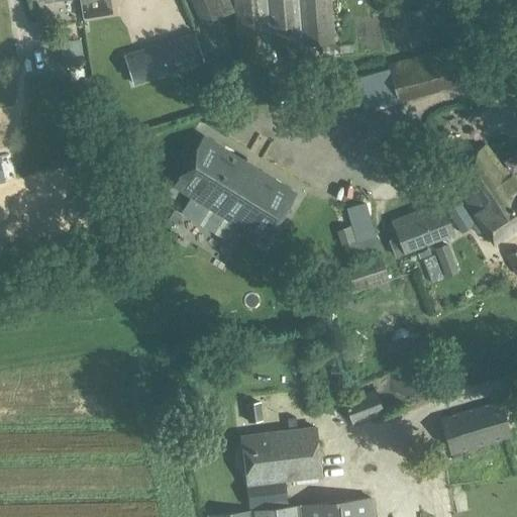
[(233,0),(239,73),(273,71),(272,50),(334,44),(331,0),(233,0)]
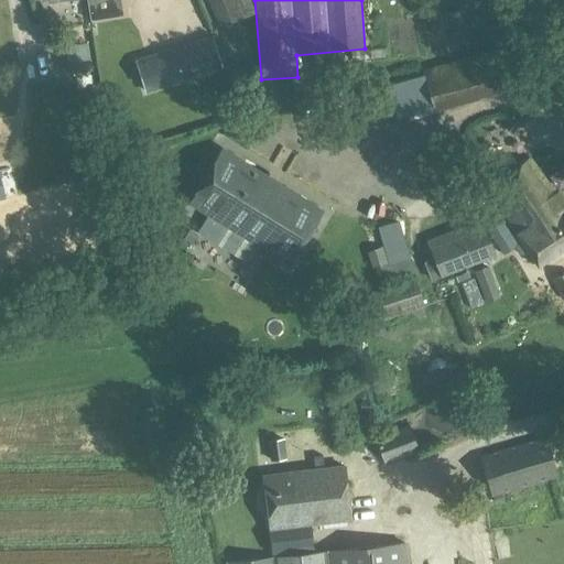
[(384,51),(400,49),(398,32),(382,34),(384,51)]
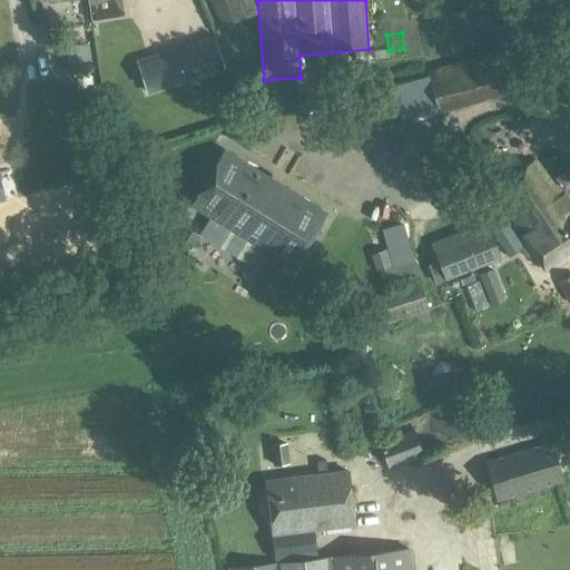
[(224,67),(215,39),(140,62),(150,91),(224,67)]
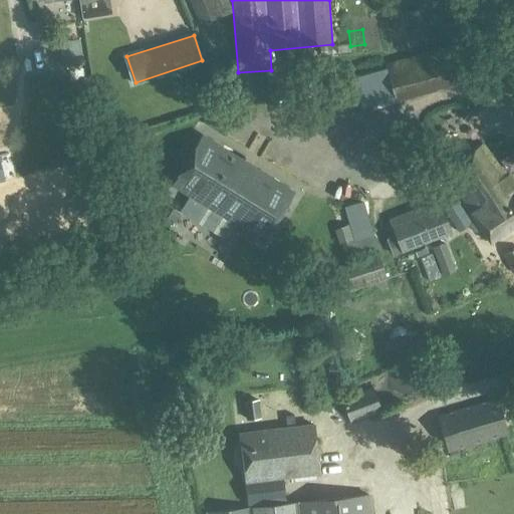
[(174,185),(263,240),(292,193),(203,138),(174,185)]
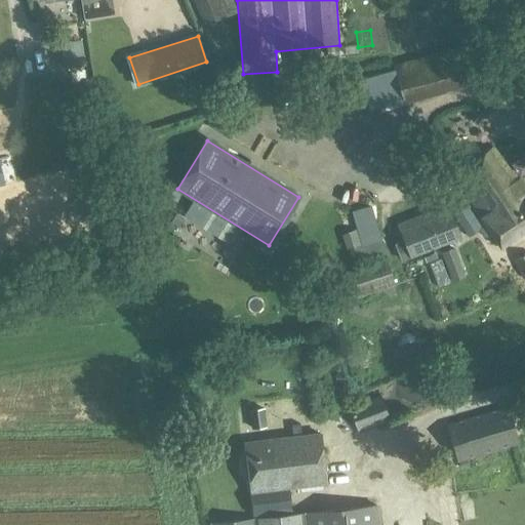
[(481,217),(486,226),(500,248),(524,231),(524,191),(492,149),(455,175),(481,216),(481,217)]
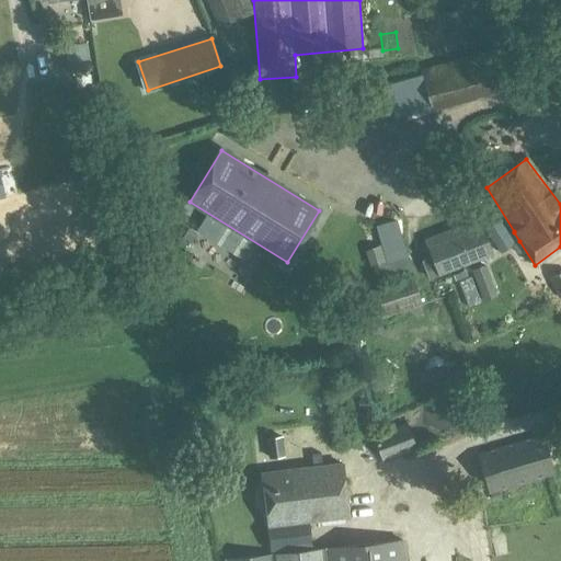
[(457,182),(472,204),(482,198),(467,175),(457,182)]
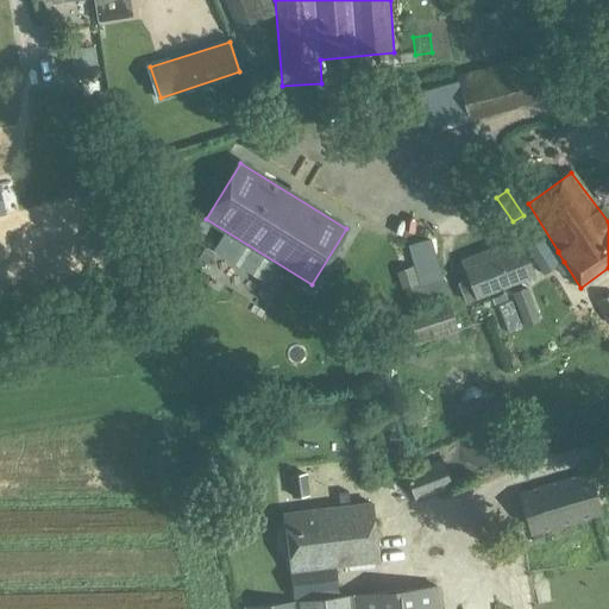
[(407,245),(427,307),(396,318),(405,350),(458,331),(449,301),(429,238),(407,245)]
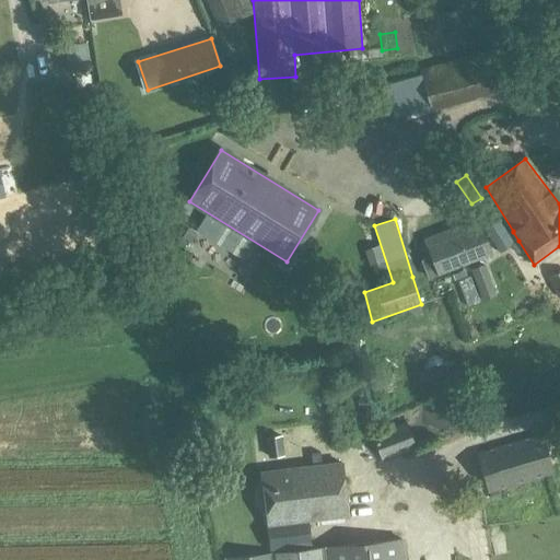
[(499,254),(518,241),(513,232),(509,234),(499,219),(483,230),(499,254)]
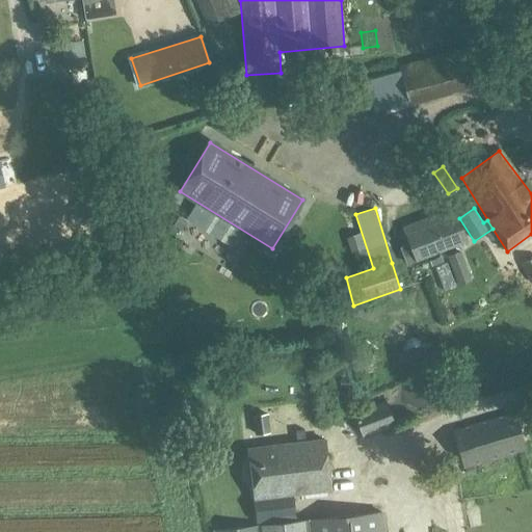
[(468,241),(457,214),(406,235),(416,261),(468,241)]
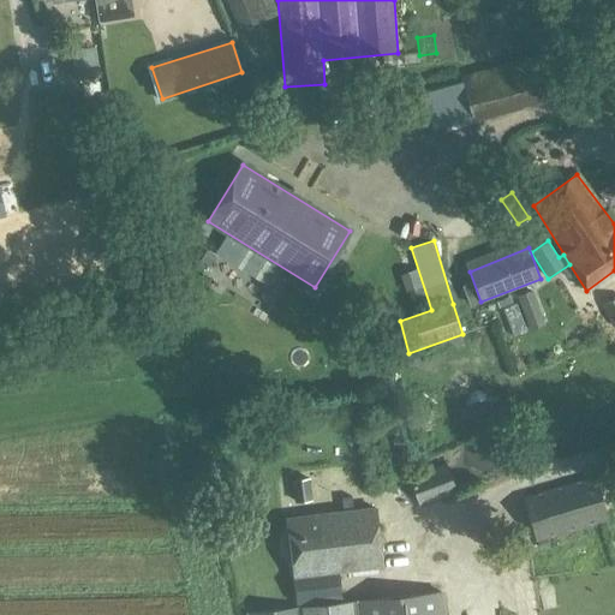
[(517,296),(530,330),(545,324),(532,290),(517,296)]
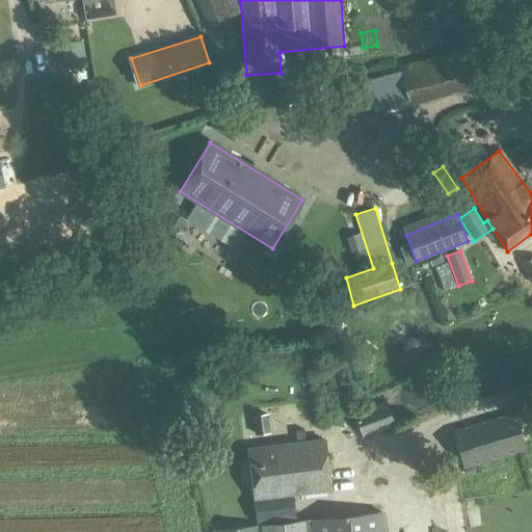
[(531,259),(521,264),(530,284),(531,282),(531,259)]
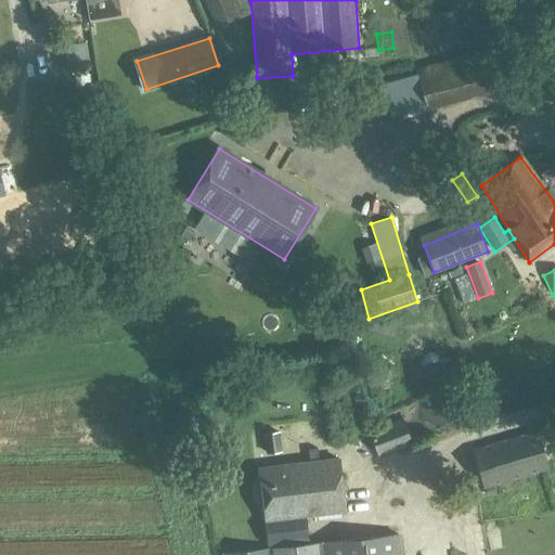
[(453,279),(463,304),(475,299),(466,274),(453,279)]
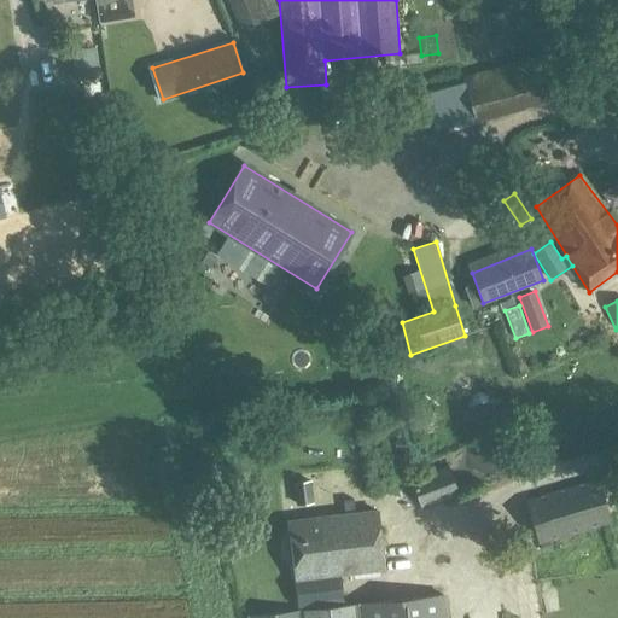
[(410,479),(423,509),(459,495),(449,466),(410,479)]
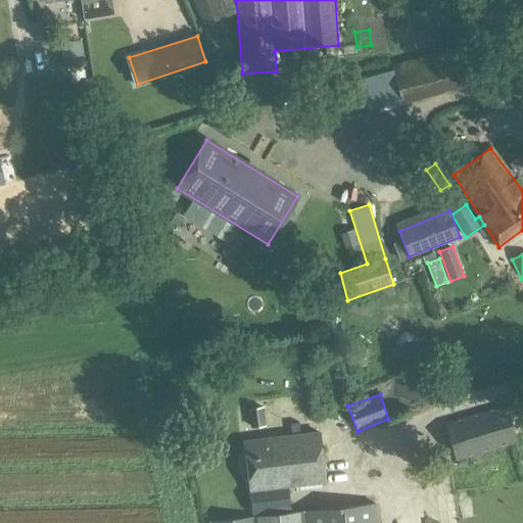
[(248,409),(250,428),(266,426),(264,407),(248,409)]
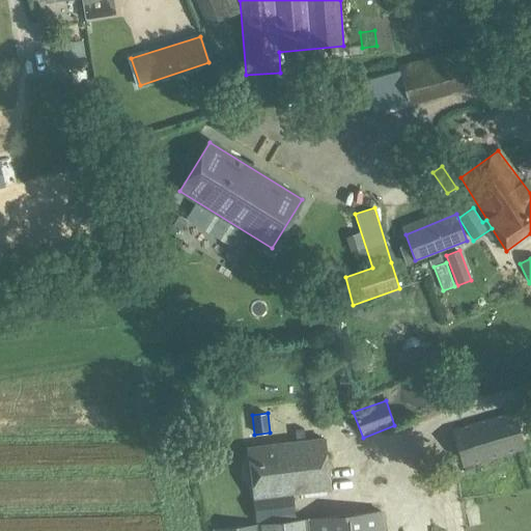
[(513,413),(453,431),(464,468),(525,448),(513,413)]
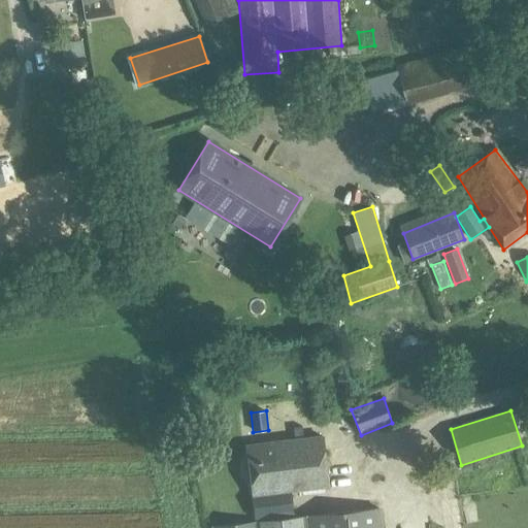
[(321,437),(248,446),(250,461),(244,462),(242,465),(244,477),(246,480),(251,480),(253,496),(328,487),(321,437)]
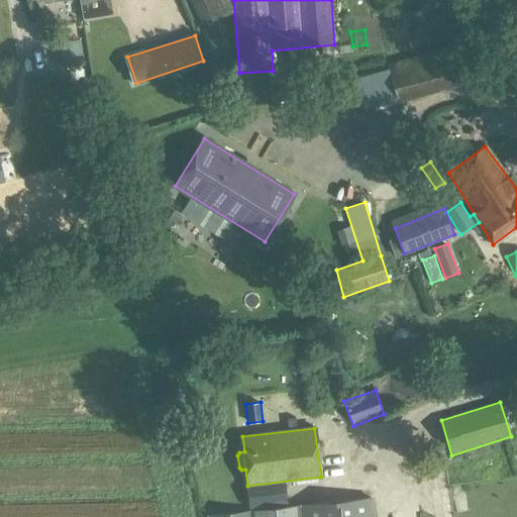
[(247,488),(249,510),(289,505),(286,483),(247,488)]
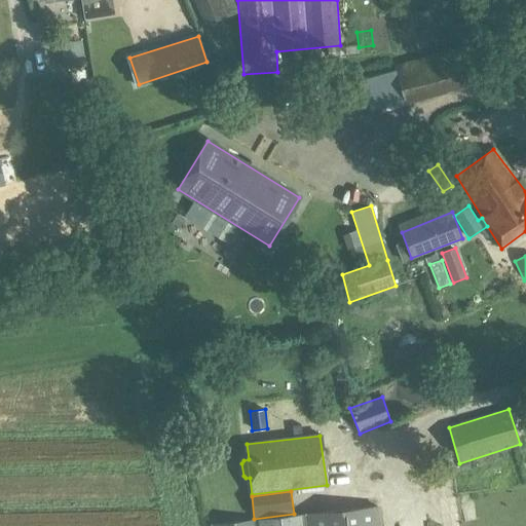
[(381,525),(379,504),(212,524),(212,525),(381,525)]
